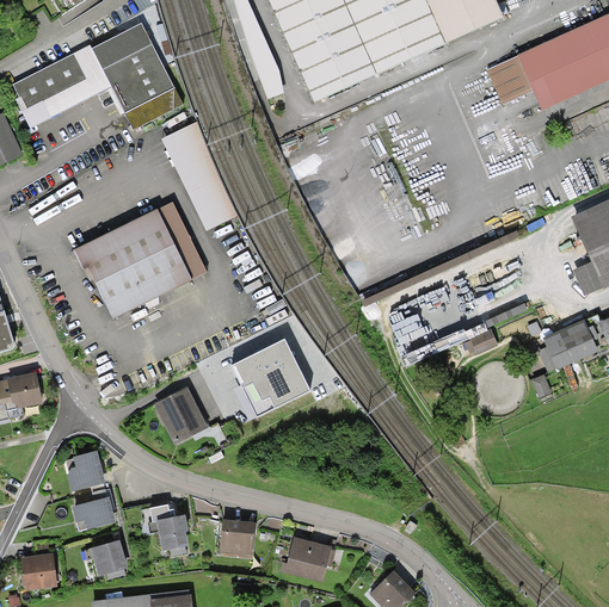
[(54,0),(61,12),(79,0),(54,0)]
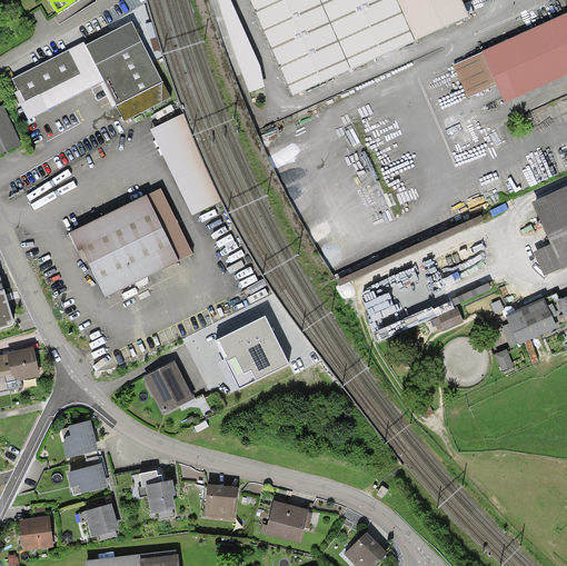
[(222,0),(255,89),(269,83),(239,0),(222,0)]
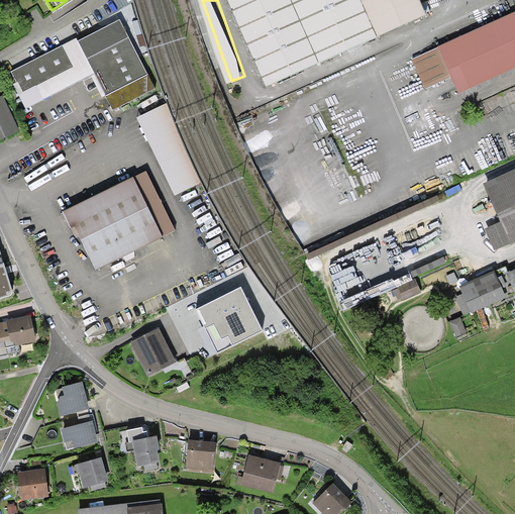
[(231,0),(269,80),(424,11),(418,0),(231,0)]
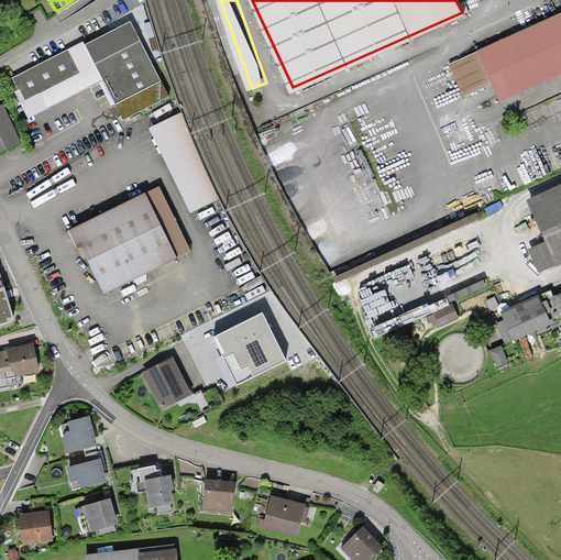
[(504,98),(560,72),(560,13),(482,48),(504,98)]
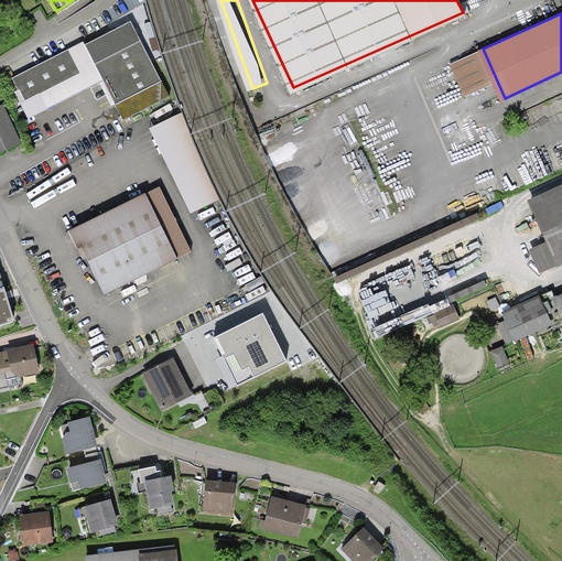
[(171,96),(131,20),(85,44),(99,73),(103,81),(109,92),(123,120),(171,96)]
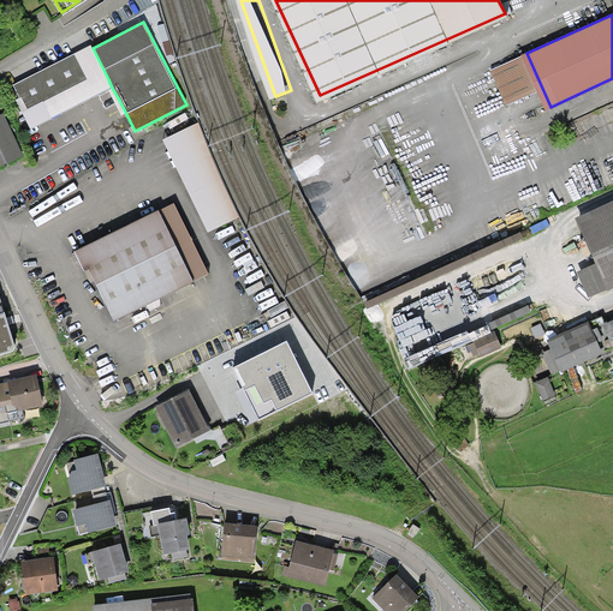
[(28,108),(22,95),(15,99),(30,129),(112,88),(108,79),(93,48),(90,45),(73,53),(87,79),(28,108)]
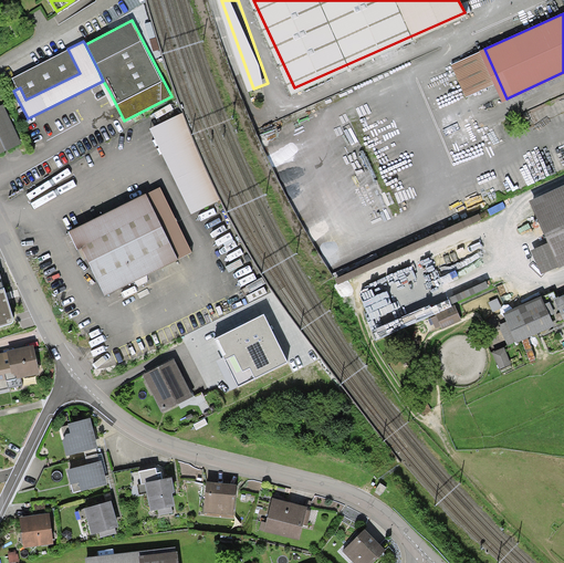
[(80,73),(68,49),(13,75),(20,87),(25,100),(80,73)]
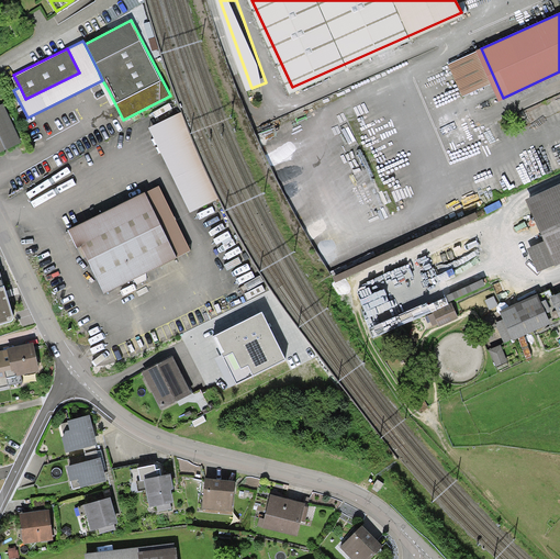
[(2,102),(0,102),(0,149),(21,140),(2,102)]
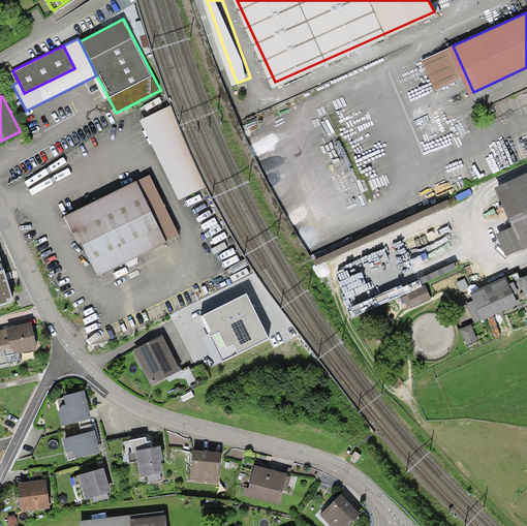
[(207,187),(168,105),(138,119),(178,200),(207,187)]
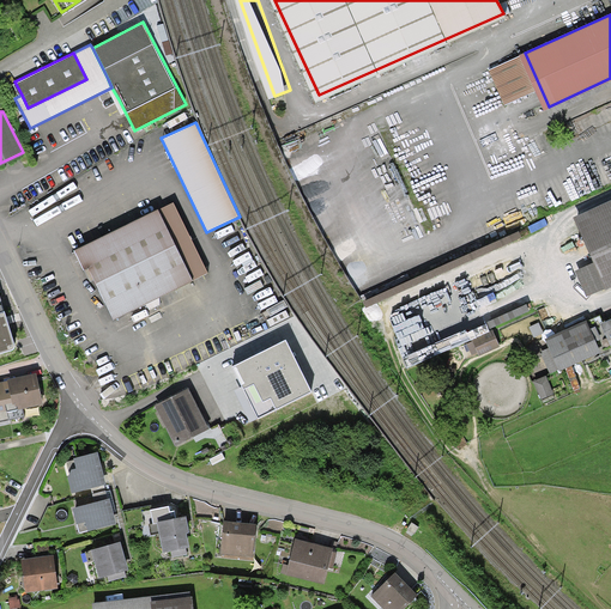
[(609,288),(610,287),(610,200),(575,217),(596,261),(578,268),(590,294),(608,286),(609,288)]
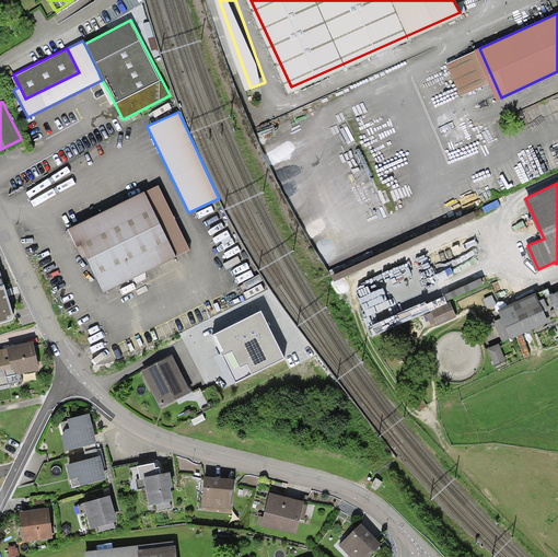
[(189,248),(158,184),(69,227),(102,292),(189,248)]
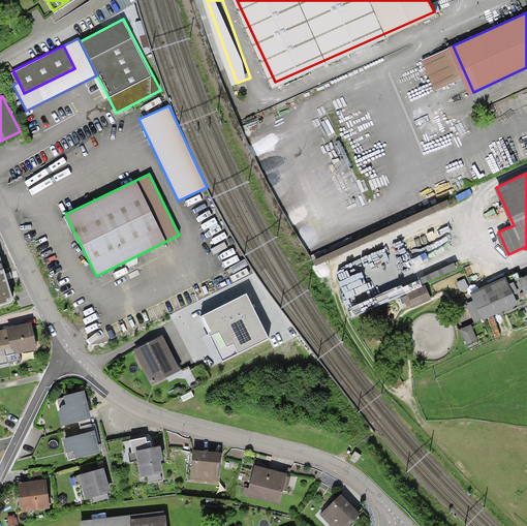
[(0,304),(17,300),(0,245),(0,304)]
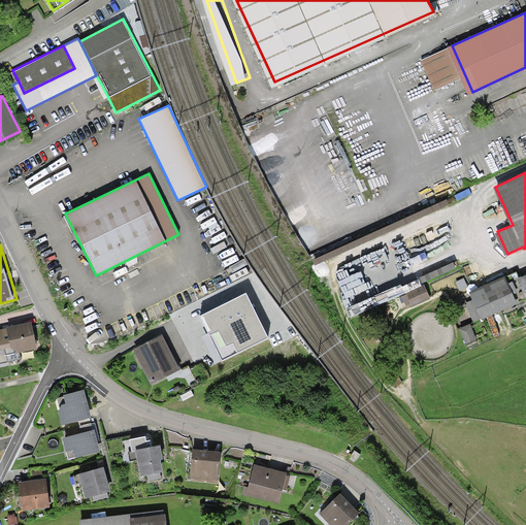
[(505,273),(470,291),(473,298),(466,302),(474,318),(481,315),(483,320),(520,301),(505,273)]
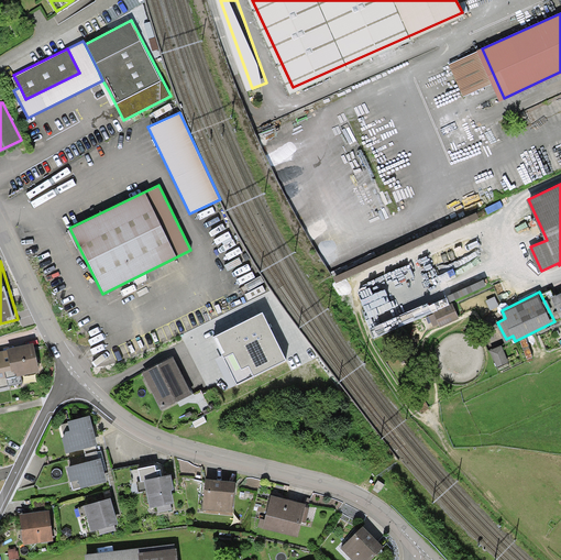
[(435,309),(440,325),(464,317),(460,302),(435,309)]
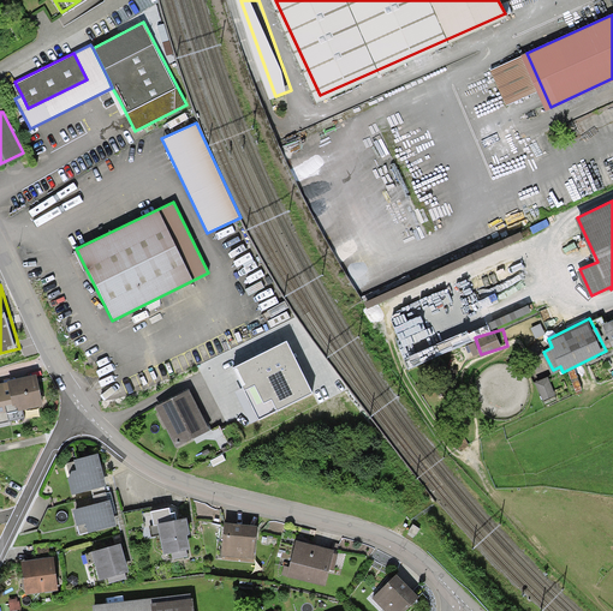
[(280,343),(227,369),(247,406),(298,381),(280,343)]
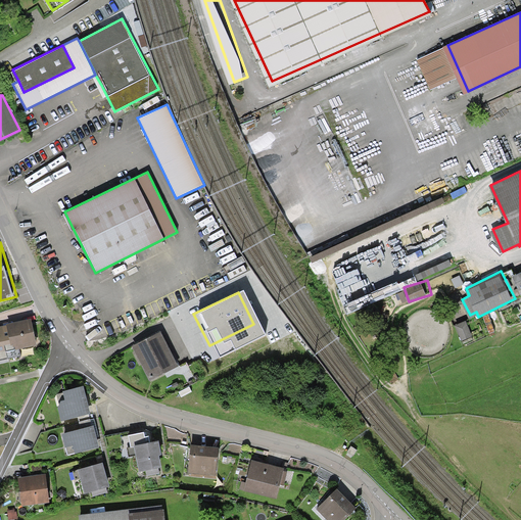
[(31,319),(6,323),(7,329),(11,349),(35,344),(31,319)]
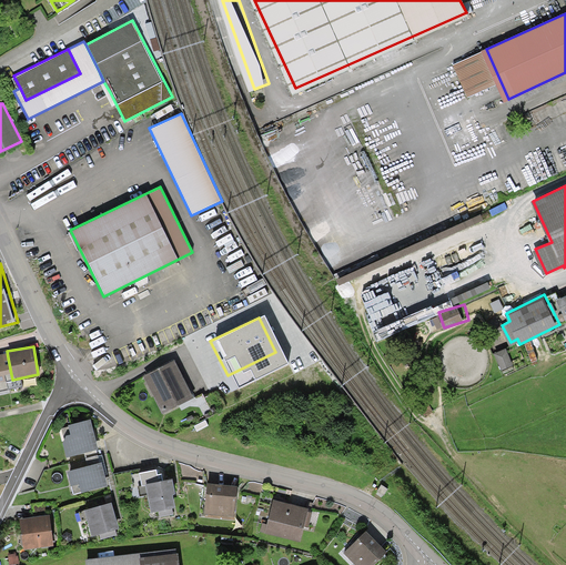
[(507,347),(495,352),(502,371),(514,366),(507,347)]
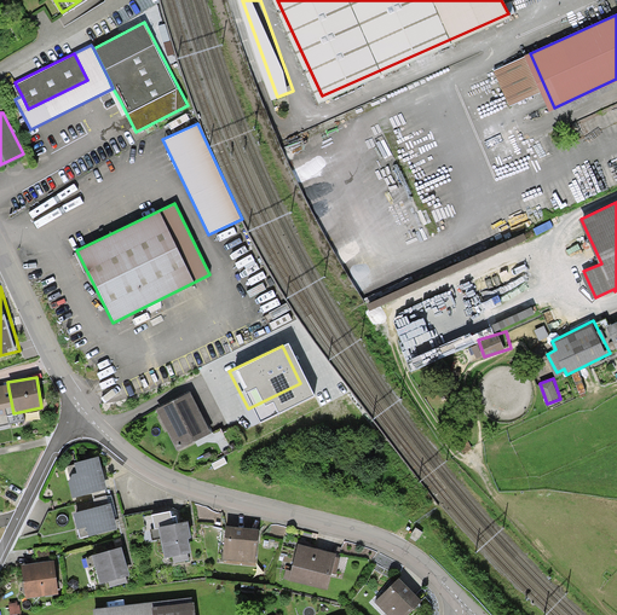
[(0,415),(13,413),(9,389),(0,390),(0,415)]
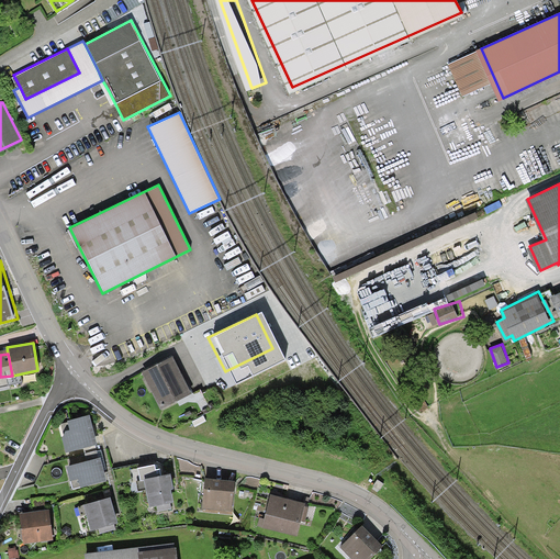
[(189,393),(170,357),(143,370),(161,407),(189,393)]
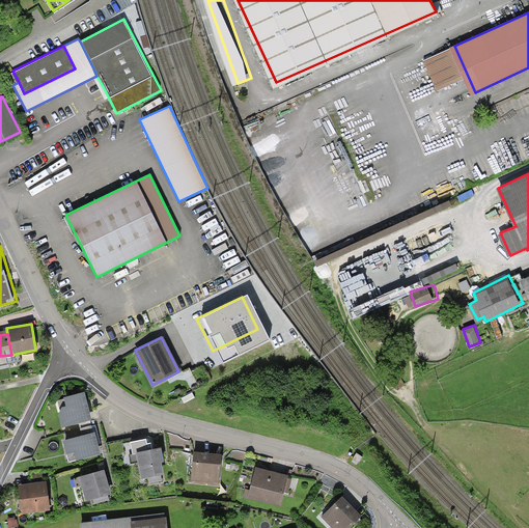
[(84,391),(62,396),(64,405),(58,407),(62,426),(91,419),(84,391)]
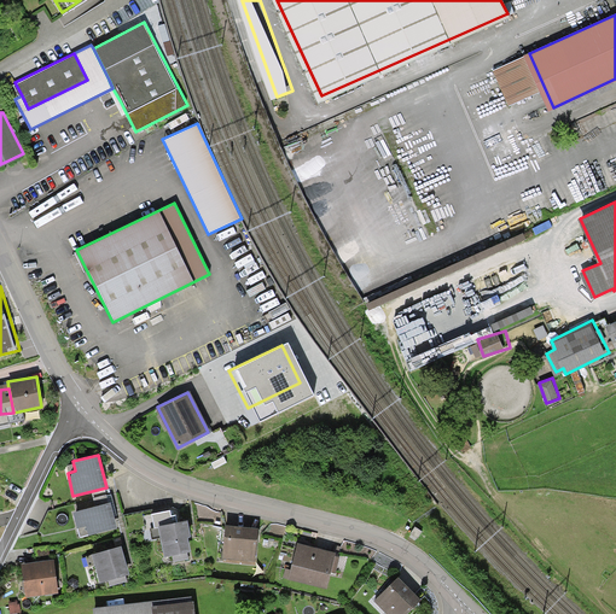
[(109,502),(73,513),(77,526),(85,524),(88,534),(116,525),(109,502)]
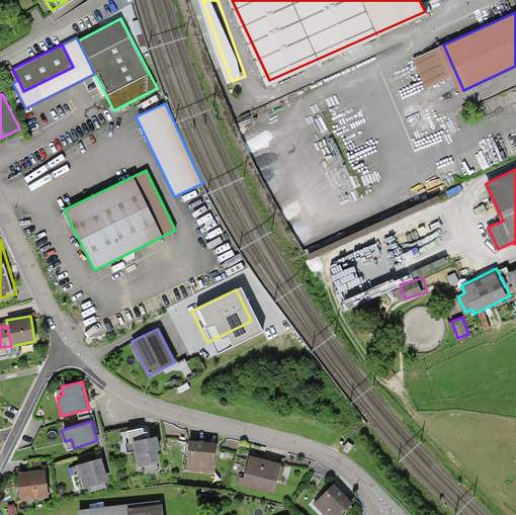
[(150,422),(106,430),(109,444),(132,440),(137,466),(162,461),(157,437),(153,438),(150,422)]
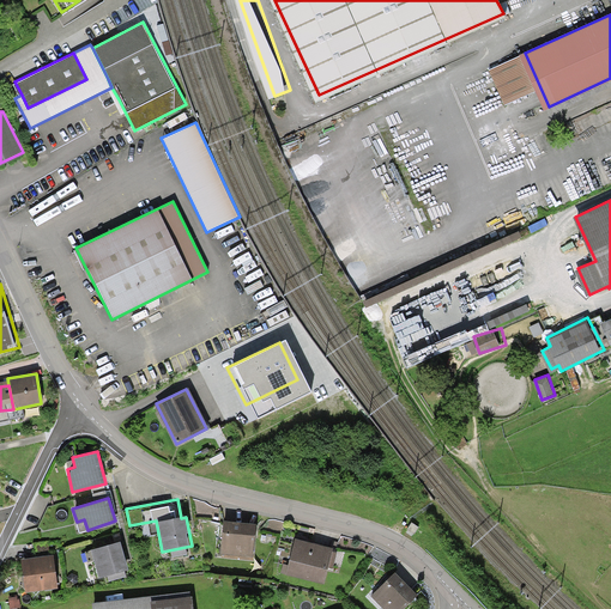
[(258,524),(223,519),(219,550),(254,554),(258,524)]
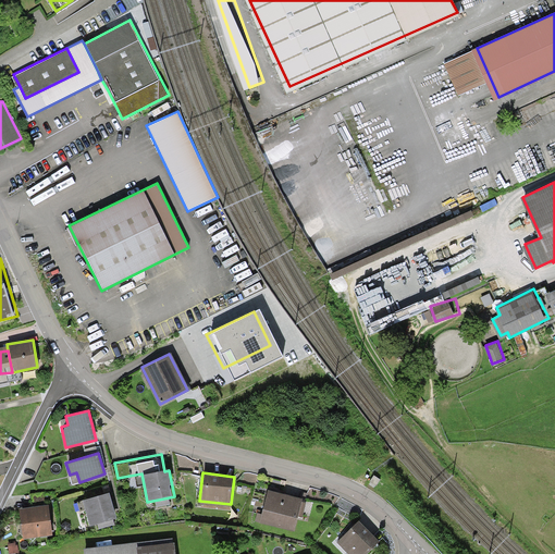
[(34,506),(22,507),(24,536),(53,532),(51,504),(47,504),(46,490),(33,491),(34,506)]
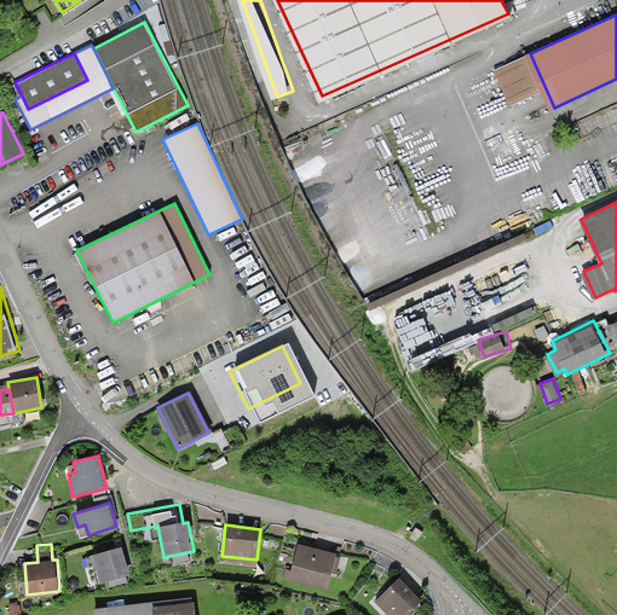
[(336,553),(299,544),(289,579),(327,589),(336,553)]
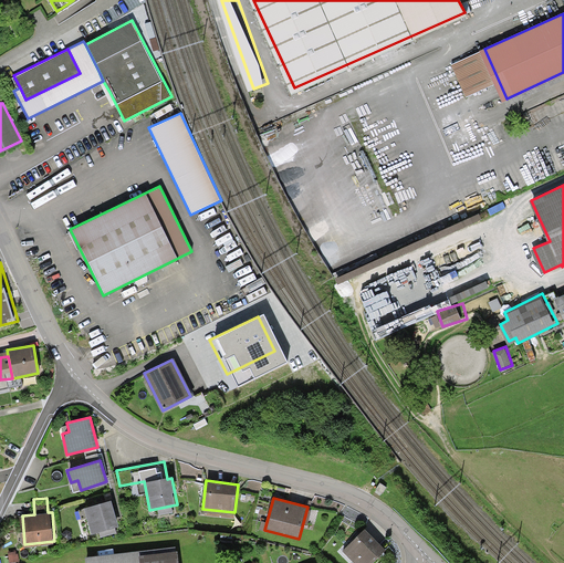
[(113,499),(85,507),(93,532),(121,524),(113,499)]
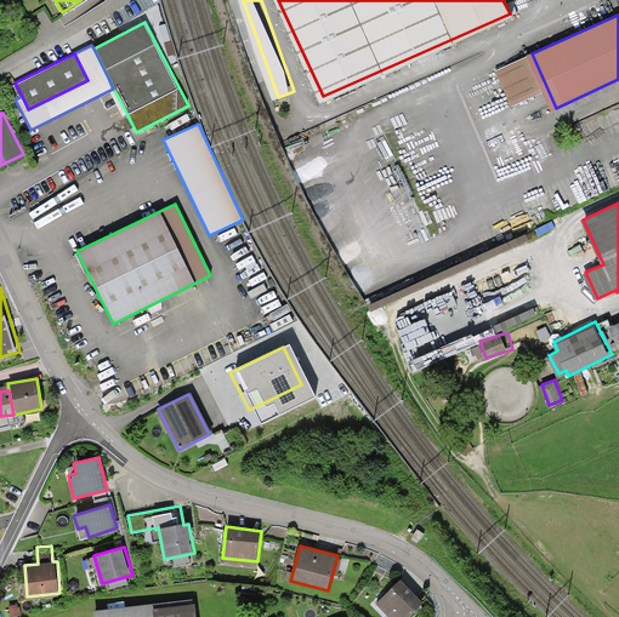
[(405,616),(421,601),(399,580),(378,601),(393,616),(405,616)]
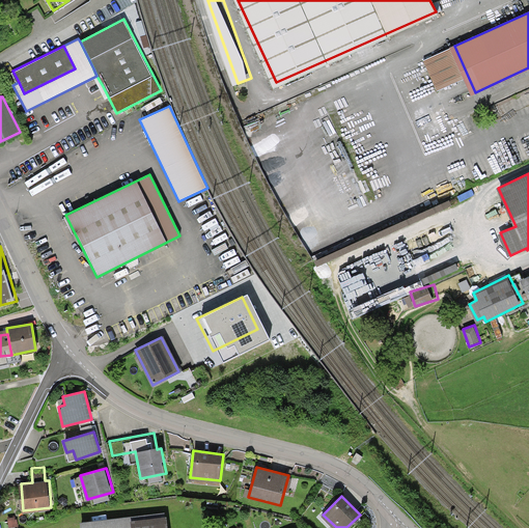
[(132,516),(82,522),(82,527),(169,527),(169,516),(132,520),(132,516)]
